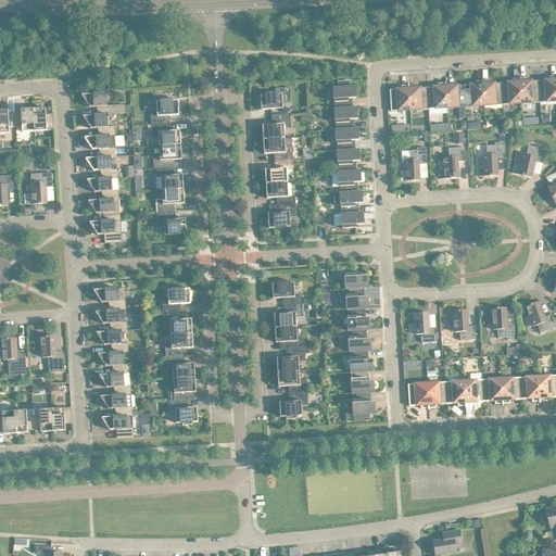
[(540,102),(555,101),(555,76),(550,77),(551,80),(539,80),(540,102)]
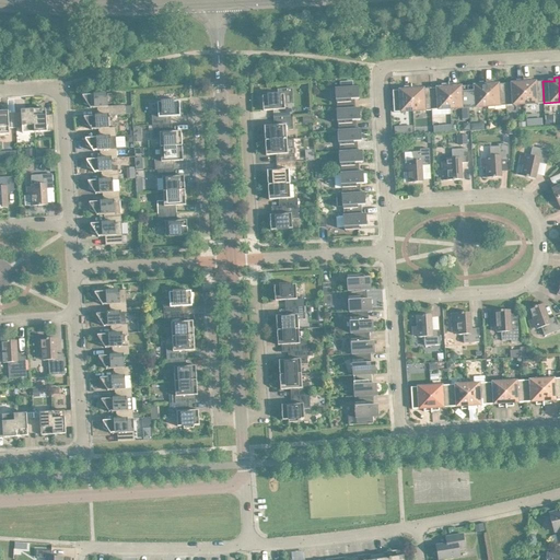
[(506,106),(525,104),(524,79),(516,80),(516,83),(505,83),(506,106)]
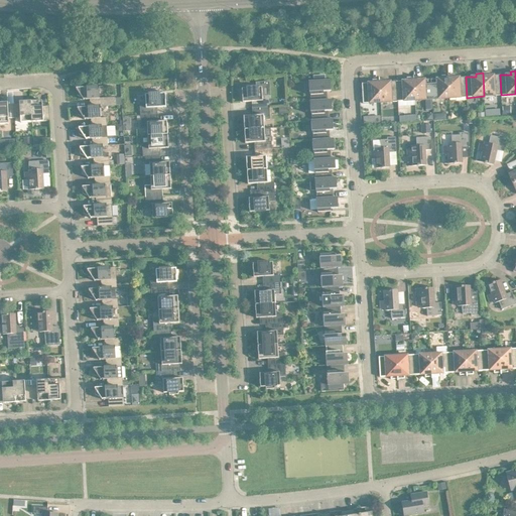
[(484,96),(501,95),(500,75),(490,76),(490,73),(483,73),(484,96)]
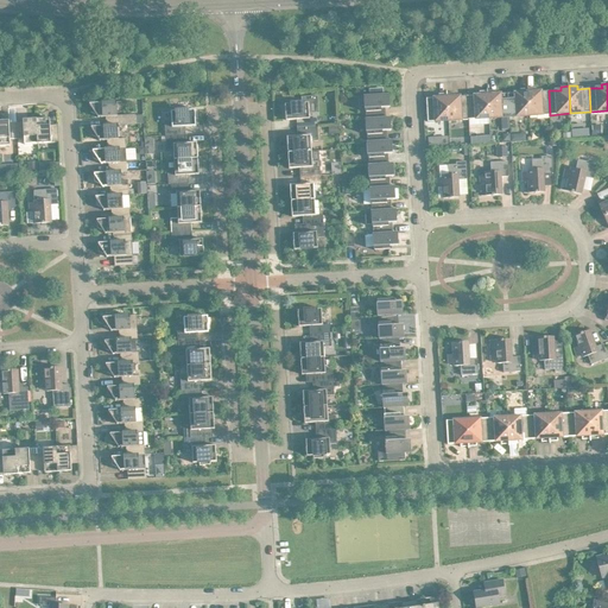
[(510,118),(530,116),(529,88),(520,89),(520,93),(508,93),(510,118)]
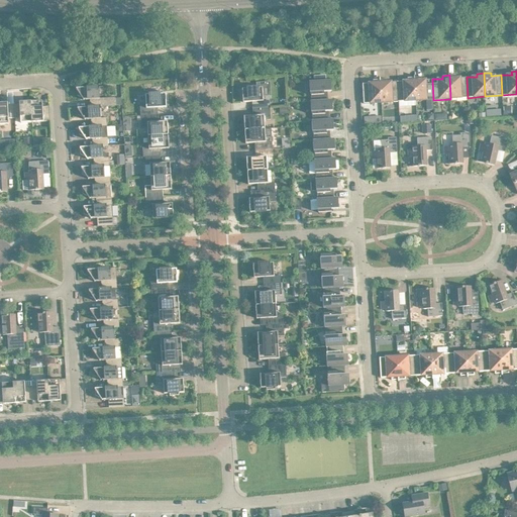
[(450,99),(468,98),(467,77),(456,78),(456,75),(449,75),(450,99)]
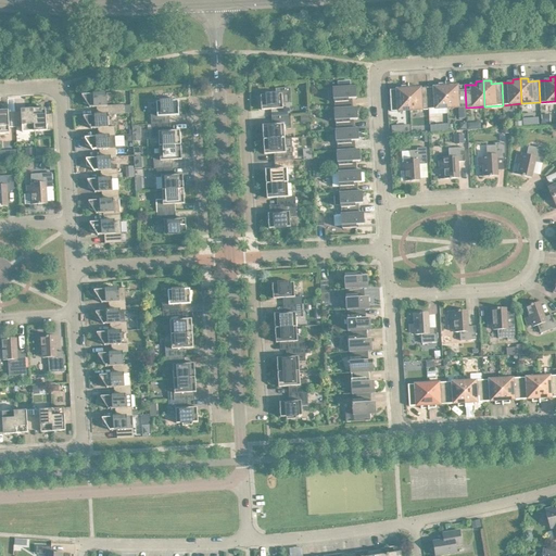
[(335,100),(336,109),(351,108),(351,99),(357,98),(356,87),(352,87),(351,81),(339,81),(339,88),(333,88),(335,100)]
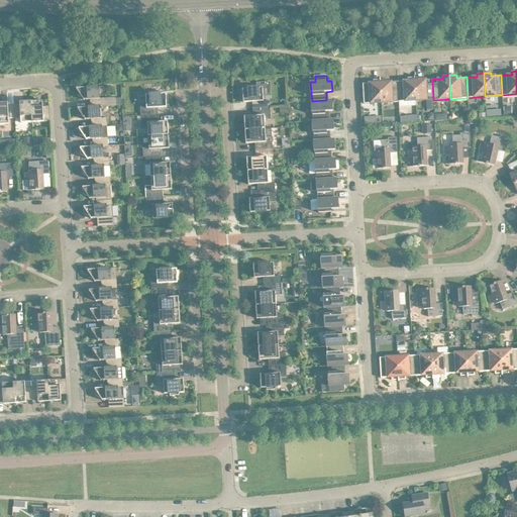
[(416,106),(416,101),(415,77),(408,78),(408,81),(398,82),(399,102),(400,107),(416,106)]
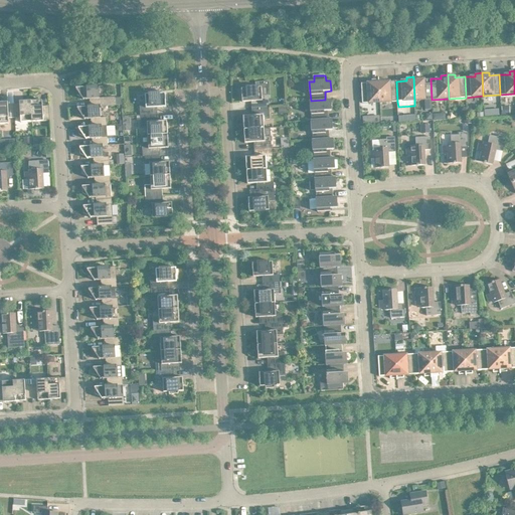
[(414,101),(432,100),(431,78),(420,79),(420,76),(413,76),(414,101)]
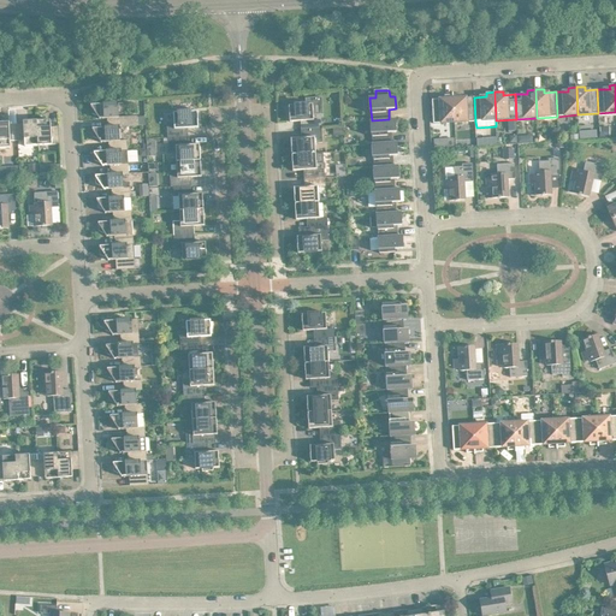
[(455,123),(475,122),(474,98),(462,98),(461,94),(454,95),(455,123)]
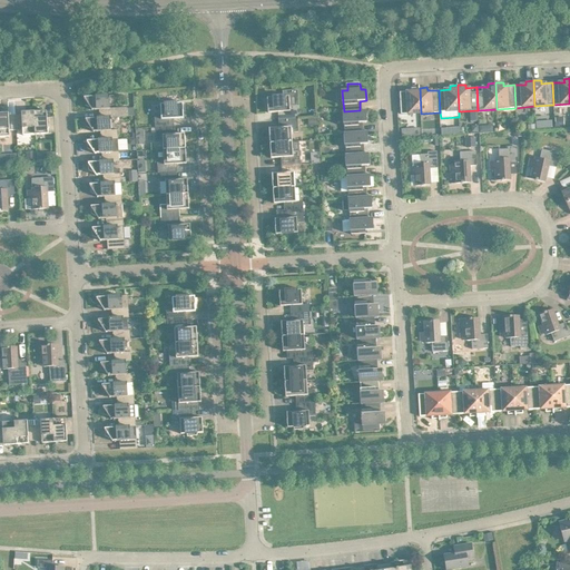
[(402,115),(421,114),(420,88),(412,88),(412,91),(400,92),(402,115)]
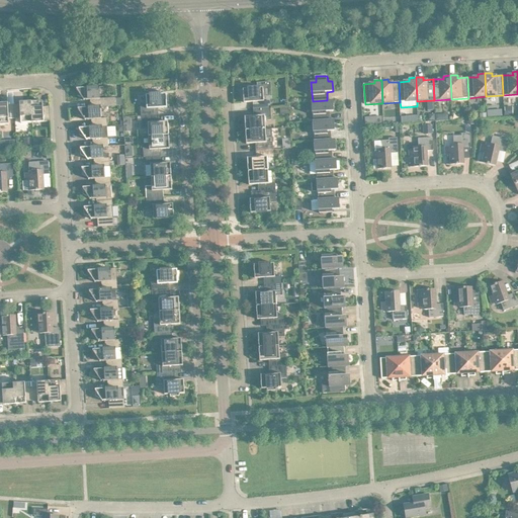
[(255,102),(256,109),(271,108),(270,96),(264,96),(263,87),(258,88),(258,85),(249,86),(249,88),(243,89),(244,102),(255,102)]
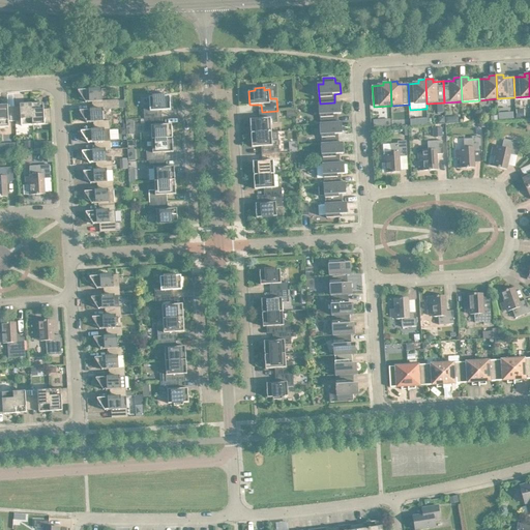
[(95,101),(96,110),(104,110),(119,109),(119,108),(119,100),(119,99),(102,100),(101,89),(79,90),(79,92),(80,93),(79,93),(80,97),(83,99),(84,99),(86,102),(87,102),(95,101)]
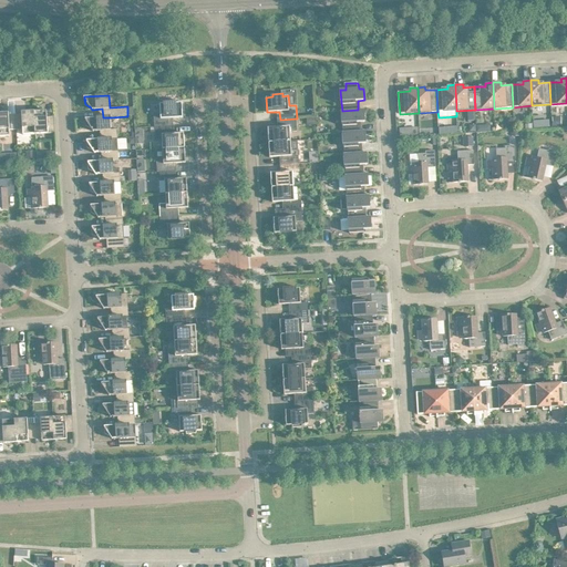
[(154,114),(155,127),(172,126),(171,119),(183,117),(183,102),(176,103),(176,100),(166,101),(166,103),(161,104),(161,113),(154,114)]
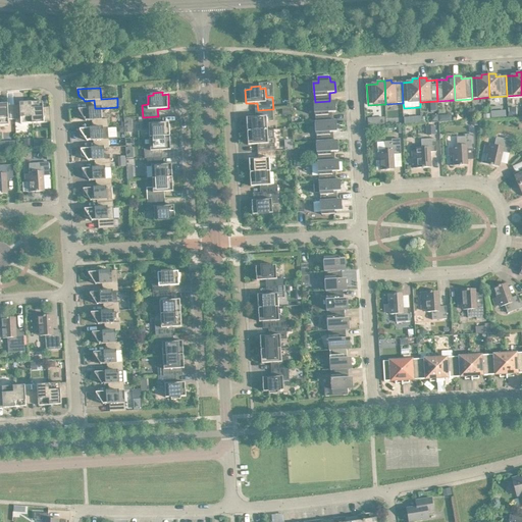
[(43,101),(32,102),(33,123),(51,122),(50,107),(44,108),(43,101)]
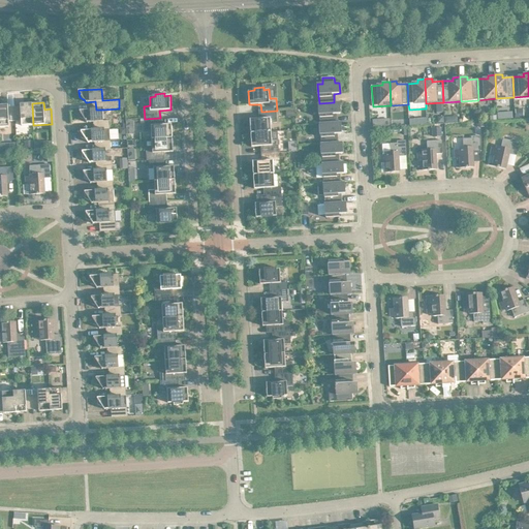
[(320,115),(320,124),(336,123),(335,114),(341,114),(340,102),(334,102),(319,103),(318,103),(319,115),(320,115)]
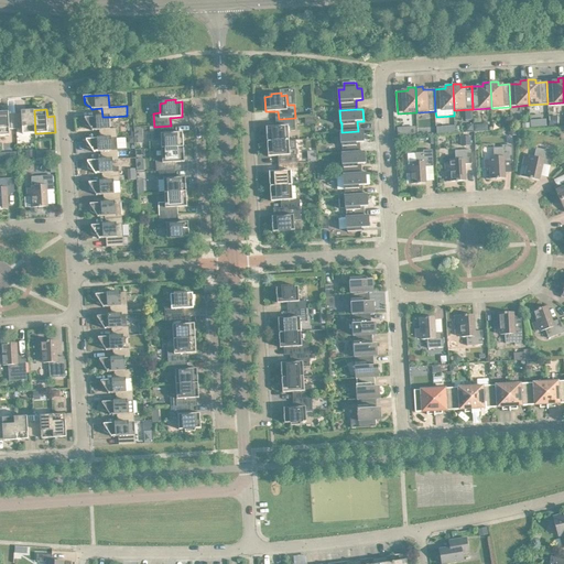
[(22,114),(15,114),(17,129),(23,128),(23,134),(35,133),(34,110),(22,111),(22,114)]
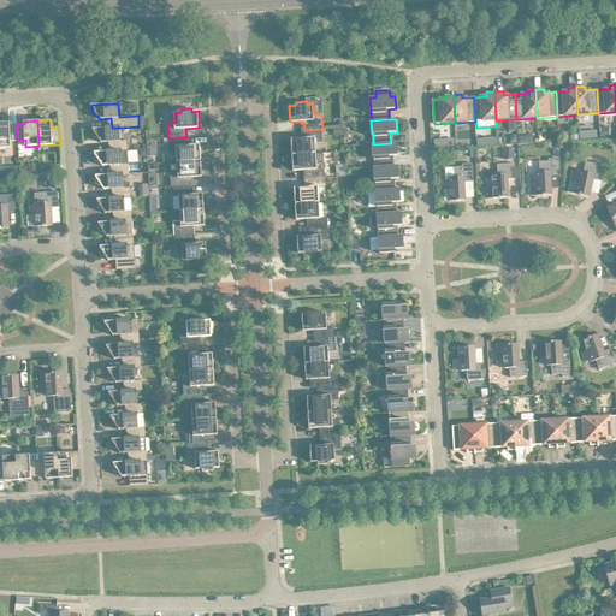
[(10,123),(0,123),(0,147),(11,147),(11,141),(18,141),(17,124),(10,125),(10,123)]
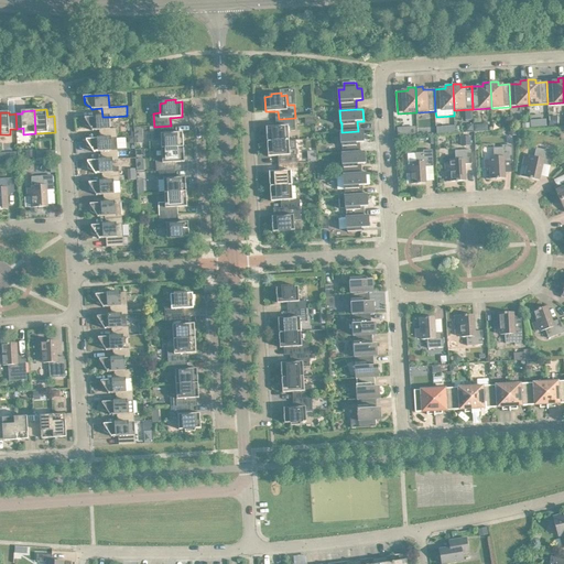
[(104,130),(104,138),(111,138),(117,138),(117,129),(110,129),(110,117),(102,117),(85,118),(85,119),(86,120),(85,121),(86,126),(89,128),(90,127),(93,131),(94,130),(104,130)]
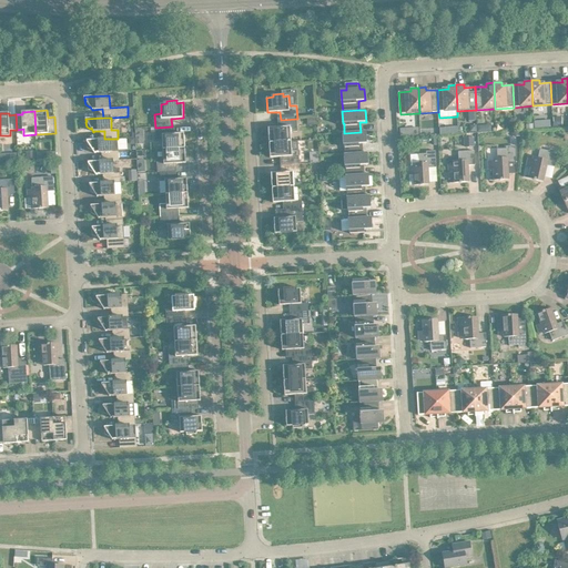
[(269,128),(270,143),(292,141),(291,132),(297,131),(297,119),(281,120),(281,128),(269,128)]
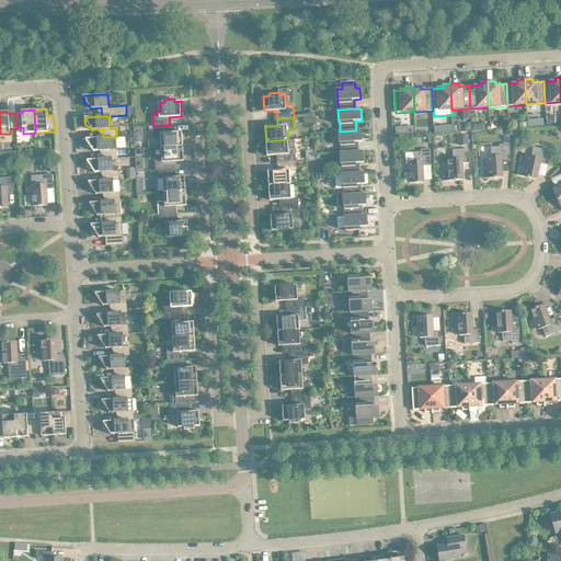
[(161,138),(161,148),(183,146),(182,132),(170,133),(170,125),(153,126),(155,138),(161,138)]
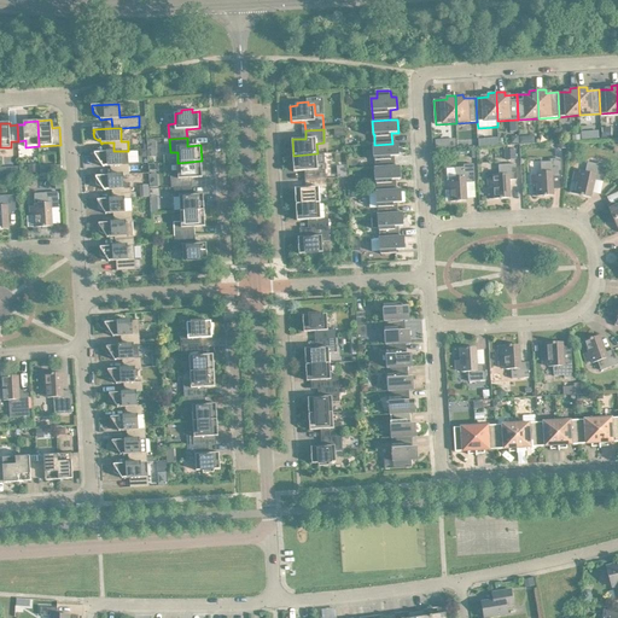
[(375,157),(375,168),(394,167),(392,157),(400,156),(400,143),(392,144),(374,145),(373,145),(374,158),(375,157)]
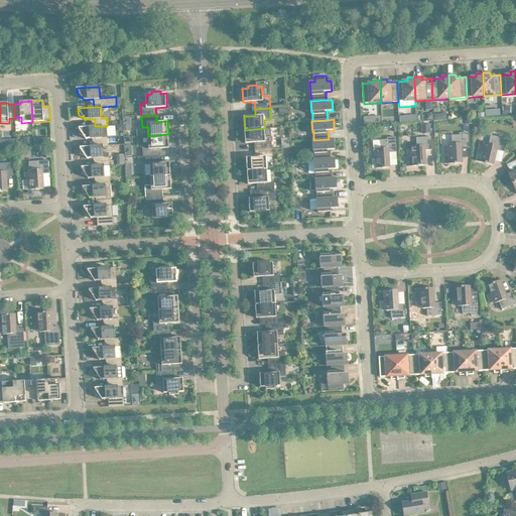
[(430,125),(421,125),(422,133),(431,133),(430,125)]
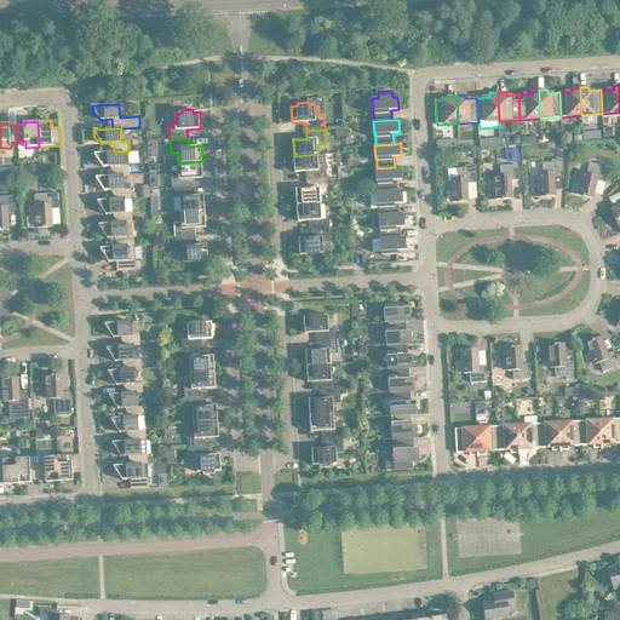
[(115,166),(115,176),(124,176),(131,174),(130,165),(124,166),(122,151),(114,151),(95,153),(96,155),(96,156),(96,161),(101,164),(104,167),(115,166)]
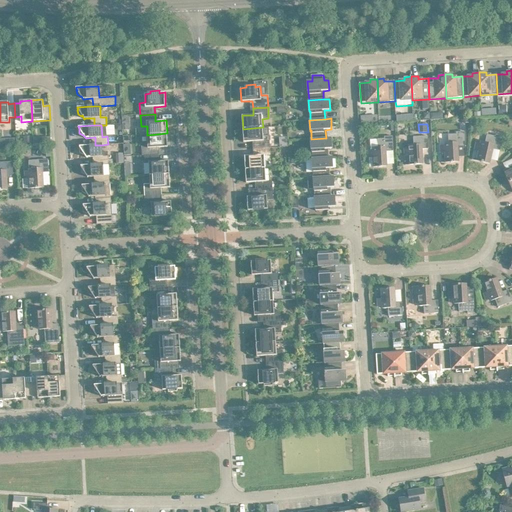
[(255,141),(255,148),(270,147),(270,136),(264,136),(263,127),(243,129),(244,142),(255,141)]
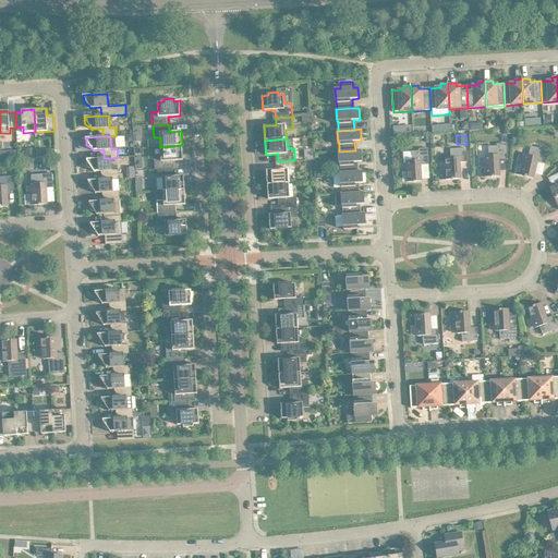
[(486,167),(486,178),(492,177),(492,178),(494,178),(494,177),(500,177),(499,160),(508,159),(507,144),(498,144),(498,146),(489,147),(489,156),(485,156),(485,158),(480,158),(481,167),(486,167)]
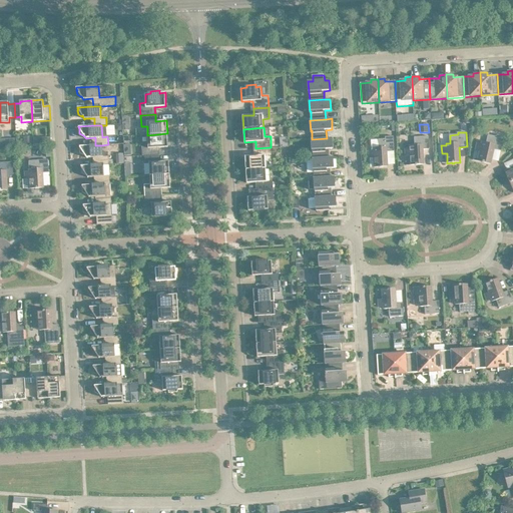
[(142,155),(145,155),(157,154),(157,147),(168,147),(167,133),(147,135),(141,135),(142,155)]
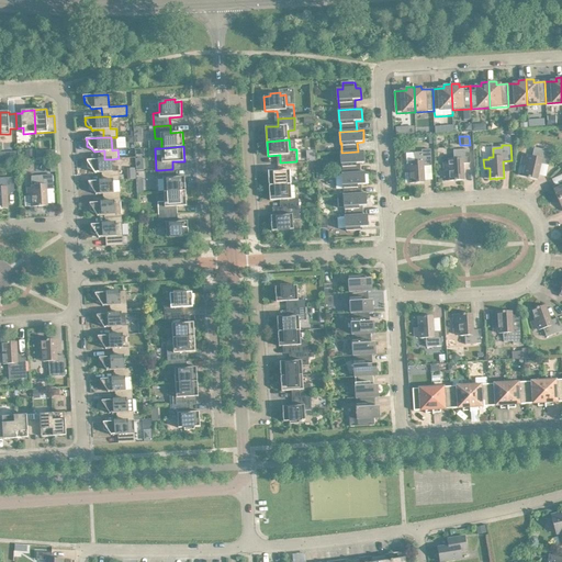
[(524,177),(529,178),(531,178),(538,179),(541,164),(549,165),(553,149),(544,147),(543,149),(536,147),(534,156),(529,155),(528,157),(524,156),(521,165),(526,166),(524,177)]
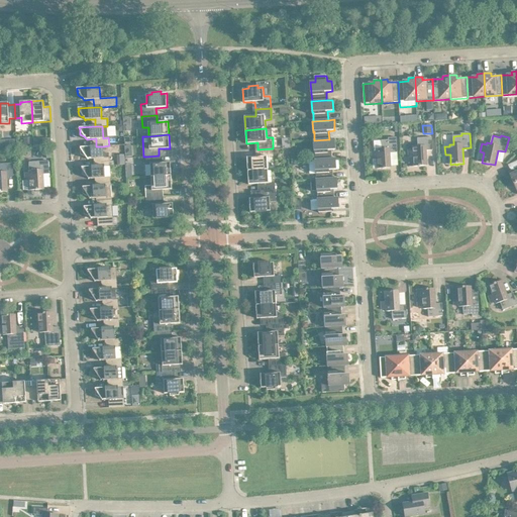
[(378,159),(378,169),(383,169),(385,169),(391,168),(390,152),(398,152),(397,137),(389,137),(389,139),(382,140),(382,148),(377,148),(377,150),(372,150),(373,160),(378,159)]
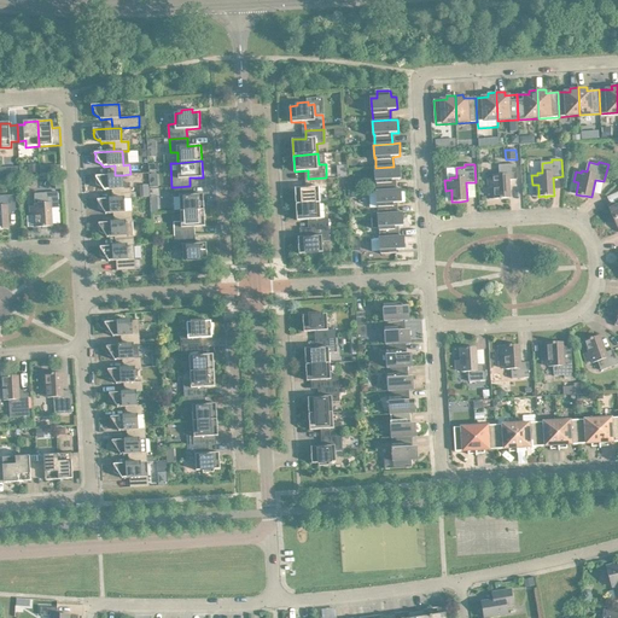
[(495,187),(495,199),(501,198),(501,199),(503,199),(503,198),(511,198),(509,180),(518,180),(517,164),(500,165),(500,175),(494,175),(494,178),(488,178),(489,187),(495,187)]
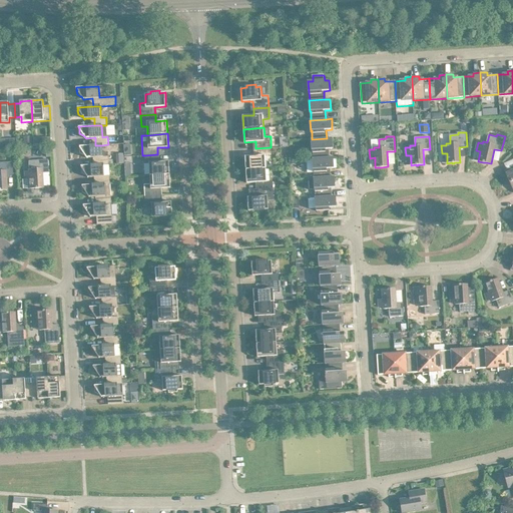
[(313,150),(313,158),(328,158),(327,149),(334,149),(333,138),(327,138),(312,139),(312,150),(313,150)]
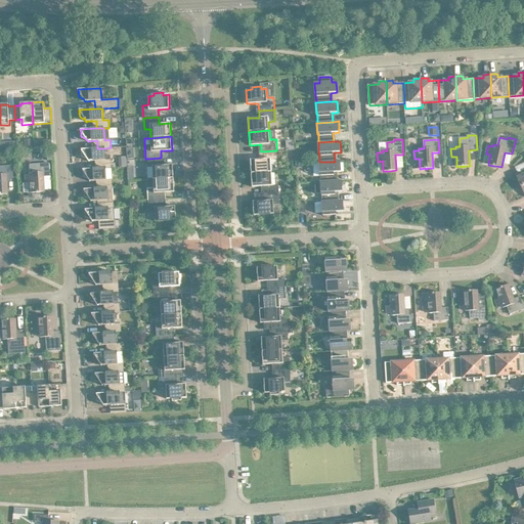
[(98,161),(98,168),(98,169),(105,168),(112,168),(111,160),(105,160),(105,156),(104,148),(97,148),(82,149),(82,150),(82,151),(82,153),(82,157),(86,159),(86,158),(89,162),(89,161),(98,161)]
